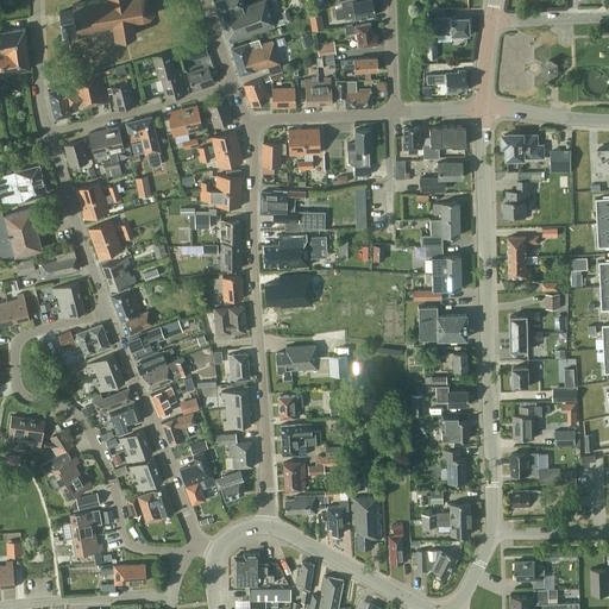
[(88,0),(76,2),(77,5),(73,5),(73,10),(60,12),(62,25),(75,23),(76,27),(81,26),(81,29),(112,23),(115,38),(136,35),(133,19),(146,18),(151,13),(155,7),(152,0),(88,0)]
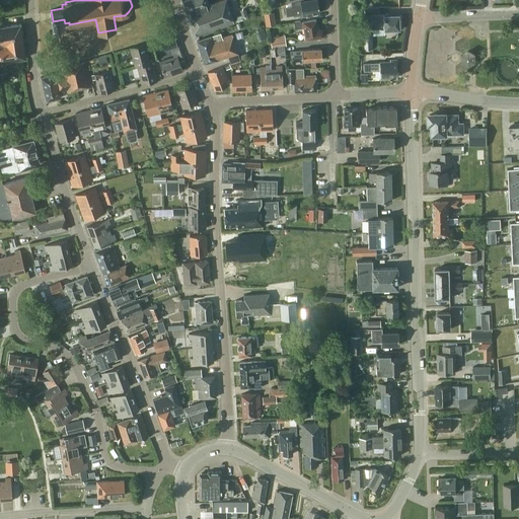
[(186,0),(182,1),(193,36),(232,23),(225,0),(208,6),(205,0),(186,0)]
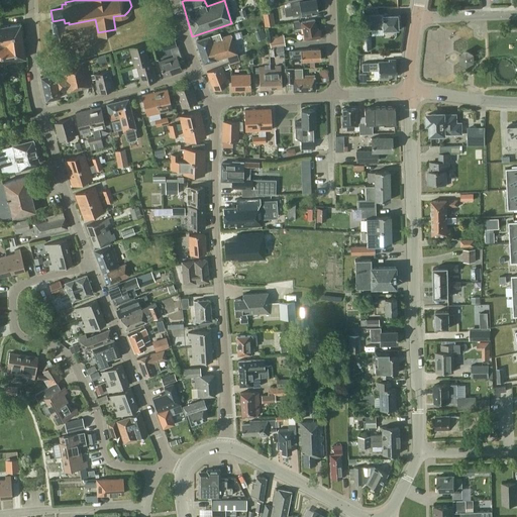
[(290,5),(284,6),(286,16),(293,15),(294,18),(319,12),(316,0),(305,0),(300,1),(299,0),(290,2),(290,5)]
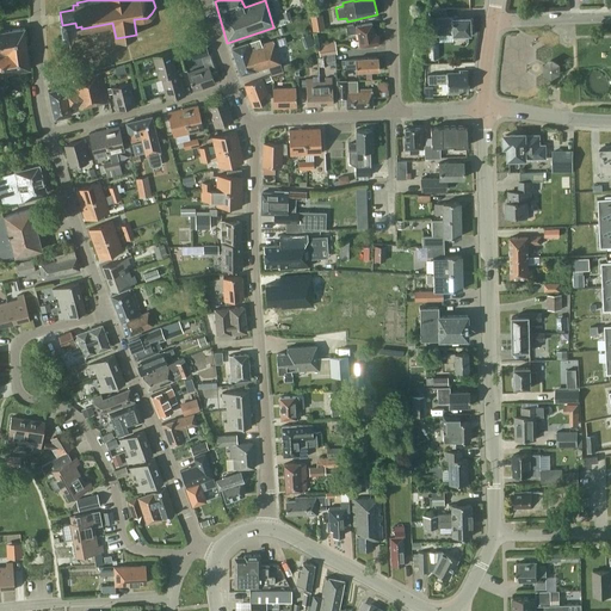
[(292,18),(289,10),(282,12),(285,20),(292,18)]
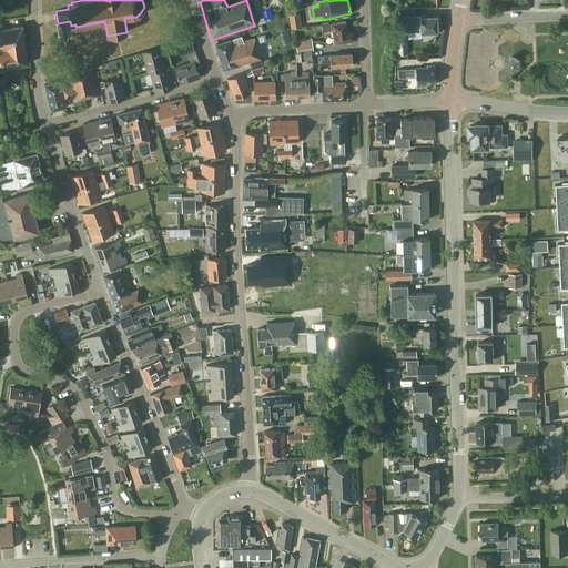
[(297,13),(288,16),(291,29),(300,27),(297,13)]
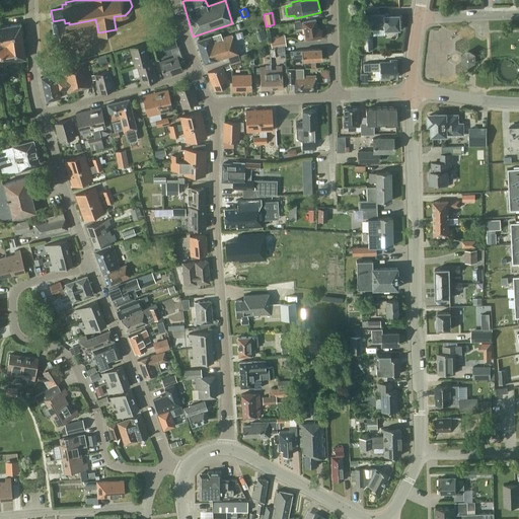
[(392,28),(401,28),(401,19),(398,19),(398,14),(389,14),(389,13),(378,13),(370,14),(370,29),(384,29),(384,31),(392,30),(392,28)]
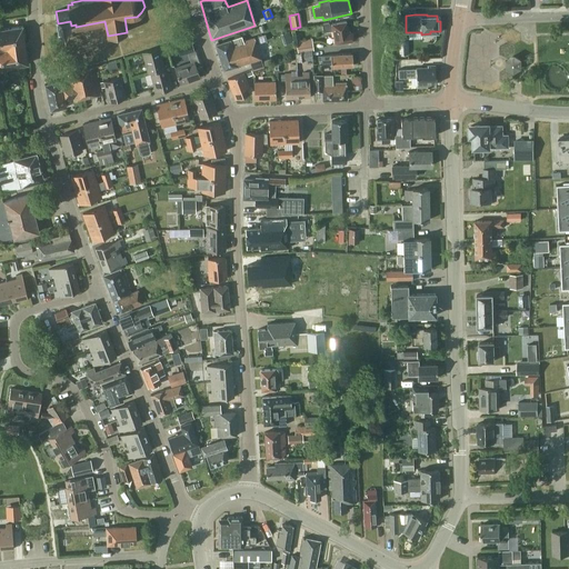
[(0,68),(28,63),(22,26),(1,29),(0,21),(0,68)]
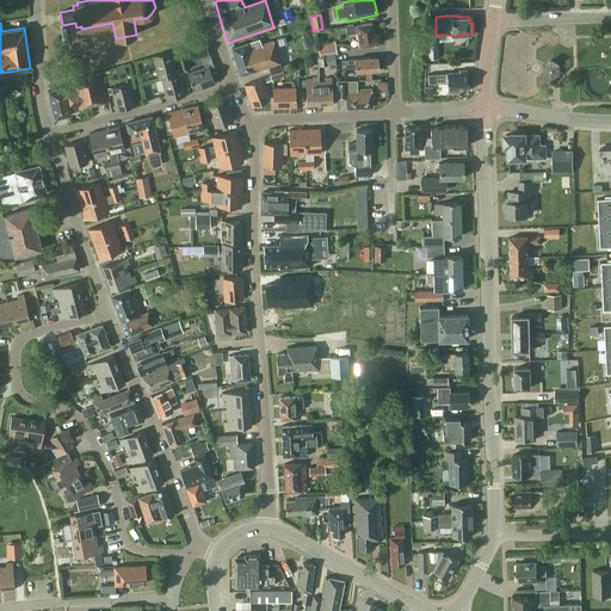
[(347,34),(357,32),(360,48),(380,44),(377,34),(374,34),(371,24),(356,28),(356,25),(346,26),(347,34)]
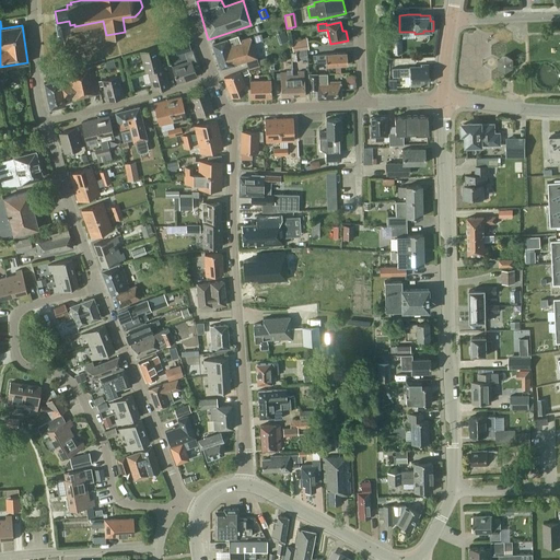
[(225,38),(211,43),(217,60),(219,66),(220,69),(244,60),(245,60),(248,68),(248,69),(259,65),(259,62),(257,56),(253,43),(251,37),(251,36),(242,38),(240,39),(240,38),(237,34),(225,38)]
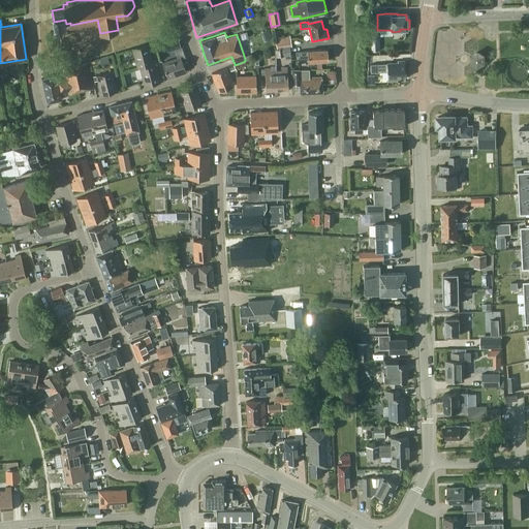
[(246,32),(237,35),(239,40),(248,37),(248,36),(246,32)]
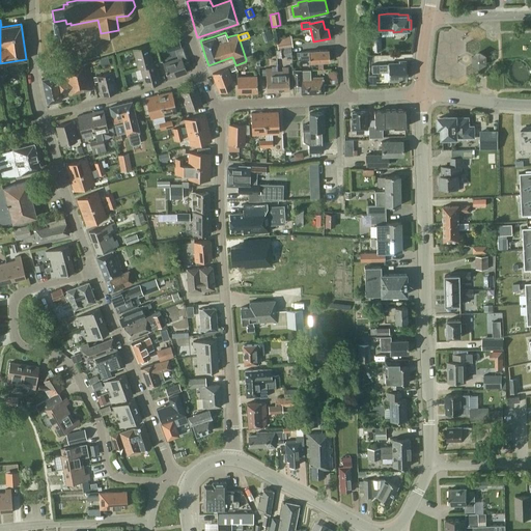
[(381,35),(371,35),(372,51),(382,51),(381,35)]
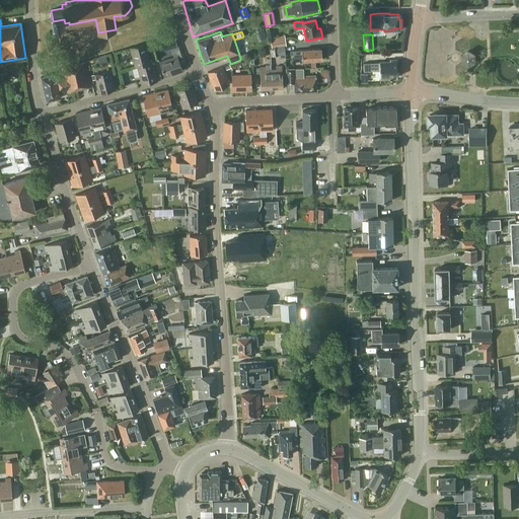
[(273,40),(271,40),(272,48),(286,46),(285,35),(273,36),(273,40)]
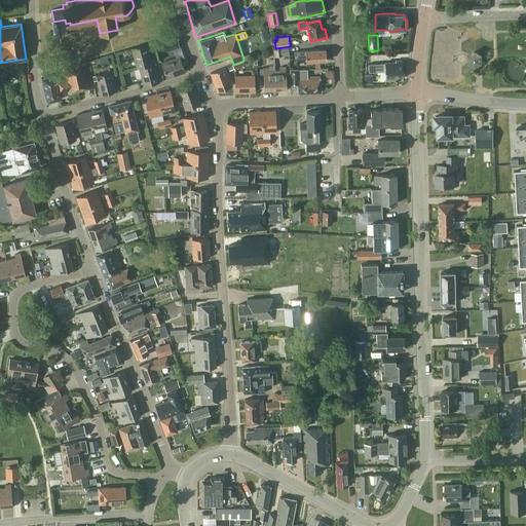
[(177,38),(163,41),(165,51),(180,47),(177,38)]
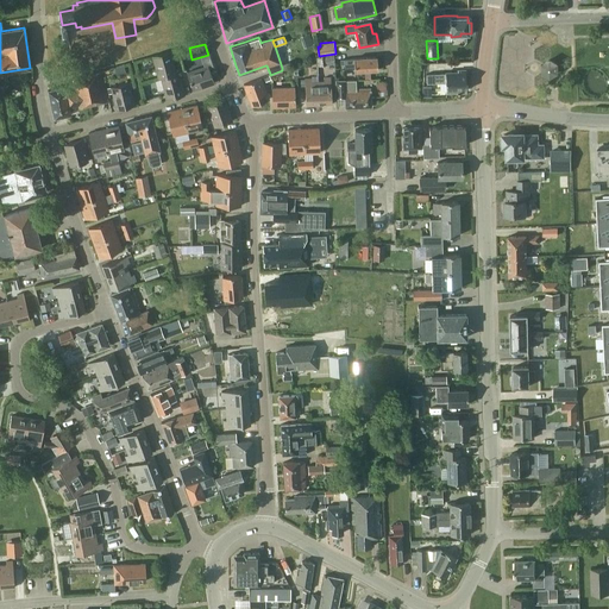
[(158,79),(161,77),(177,74),(176,73),(171,51),(152,56),(158,79)]
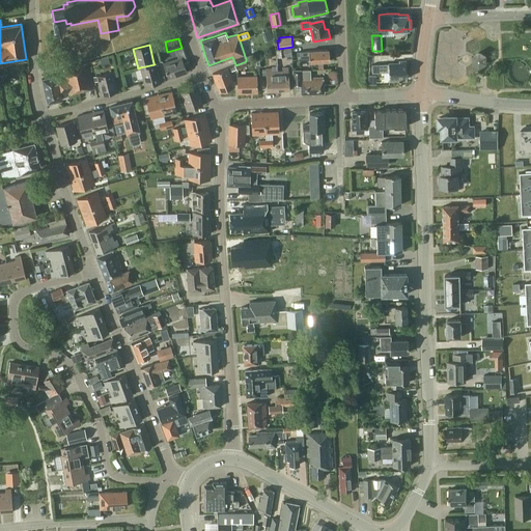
[(309,51),(300,51),(301,57),(301,58),(309,58),(309,62),(317,62),(323,62),(329,61),(329,53),(329,49),(309,51)]
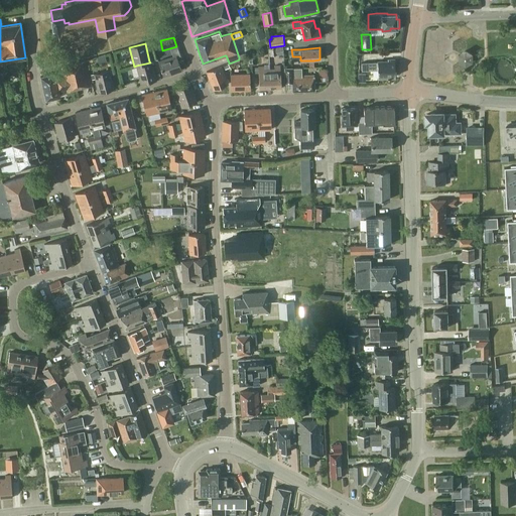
[(461,60),(467,63),(472,60),(472,54),(467,51),(461,54),(461,60)]
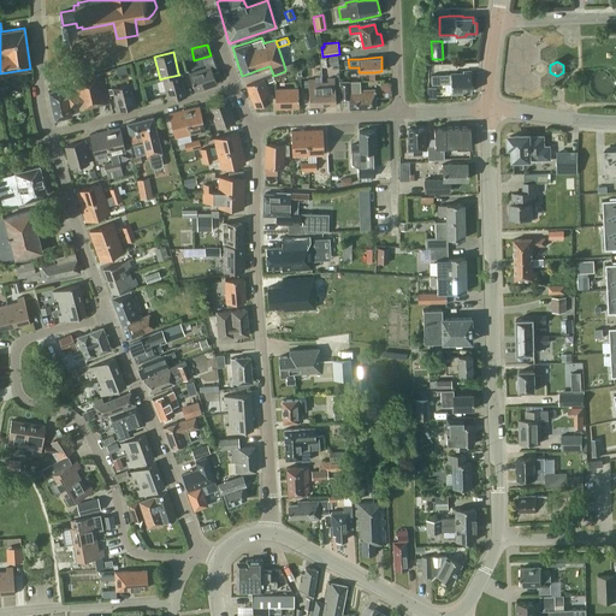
[(195,92),(218,83),(211,65),(189,73),(195,92)]
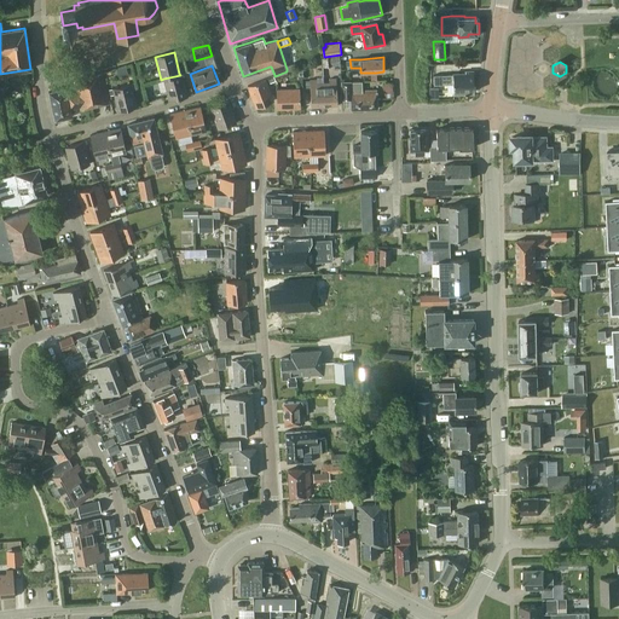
[(452,75),(433,75),(433,85),(453,84),(453,85),(453,93),(474,92),(473,71),(464,73),(466,74),(452,75)]
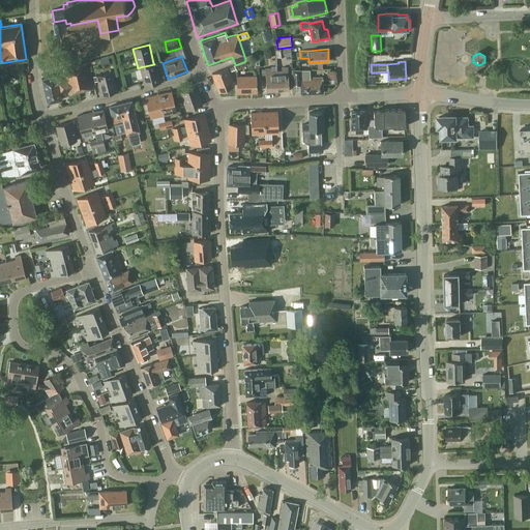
[(140,67),(145,86),(160,82),(155,62),(153,63),(154,64),(140,67)]
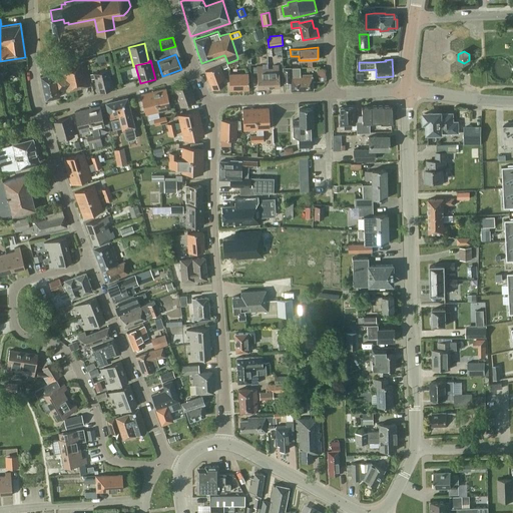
[(91,84),(86,61),(61,67),(64,77),(56,78),(54,72),(40,76),(46,99),(59,96),(58,90),(66,88),(67,90),(91,84)]
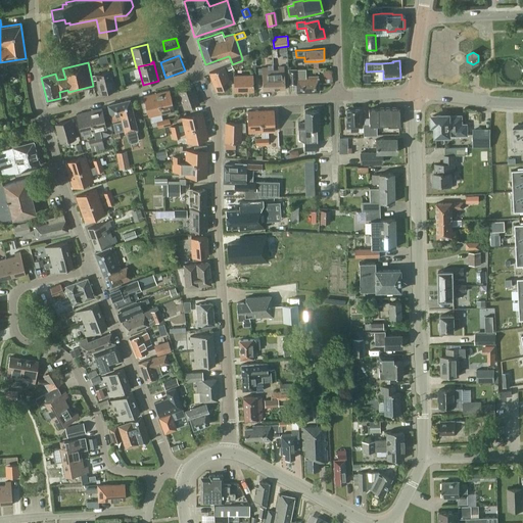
[(209,73),(216,91),(230,86),(224,67),(209,73)]
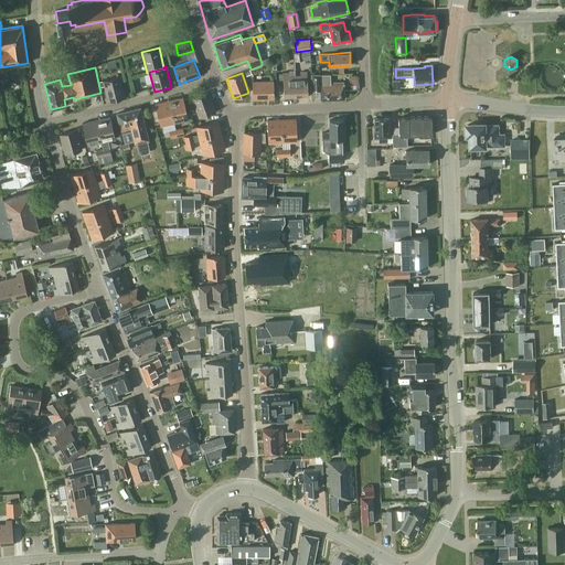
[(299,77),(294,77),(296,99),(307,98),(306,74),(299,75),(299,77)]
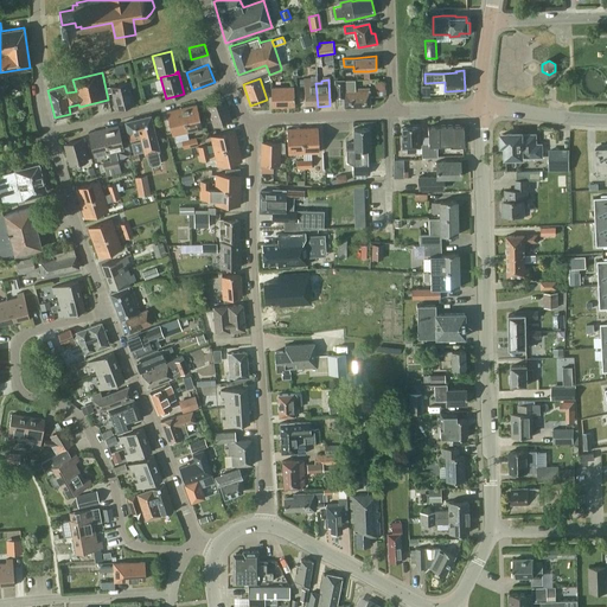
[(344,108),(370,106),(369,88),(355,88),(355,80),(336,81),(336,97),(343,96),(344,108)]
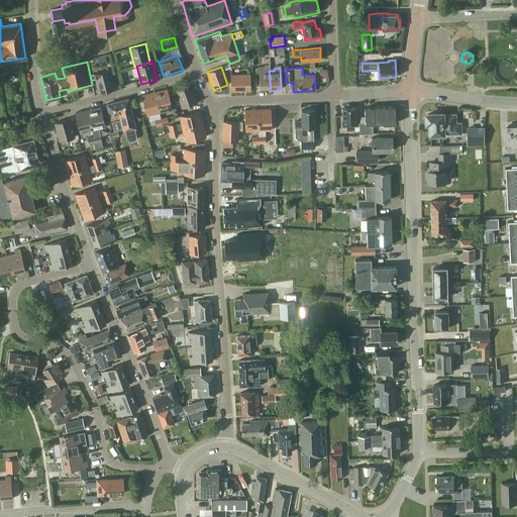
[(260,92),(271,91),(269,71),(265,71),(265,69),(257,69),(260,92)]
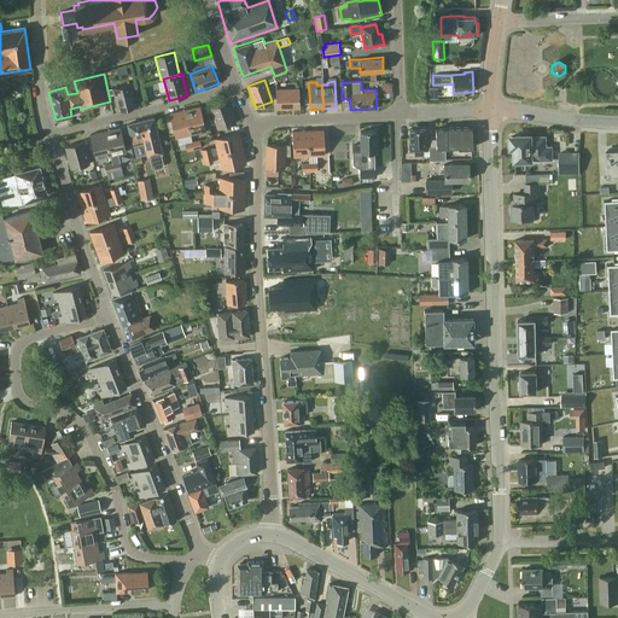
[(136,106),(132,83),(112,88),(118,111),(136,106)]
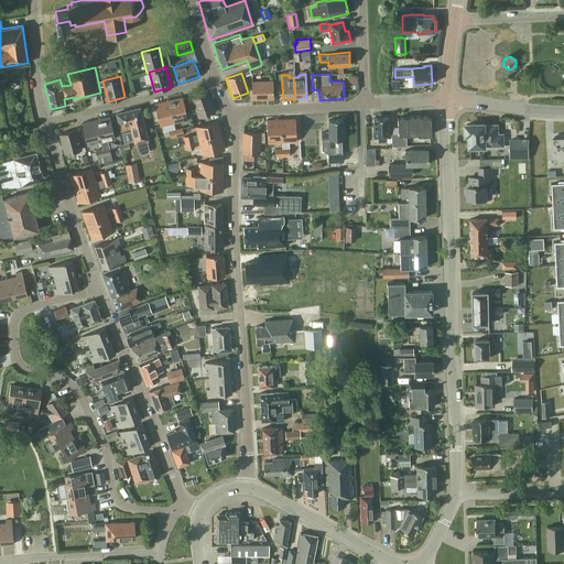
[(250,85),(251,101),(273,100),(272,84),(250,85)]
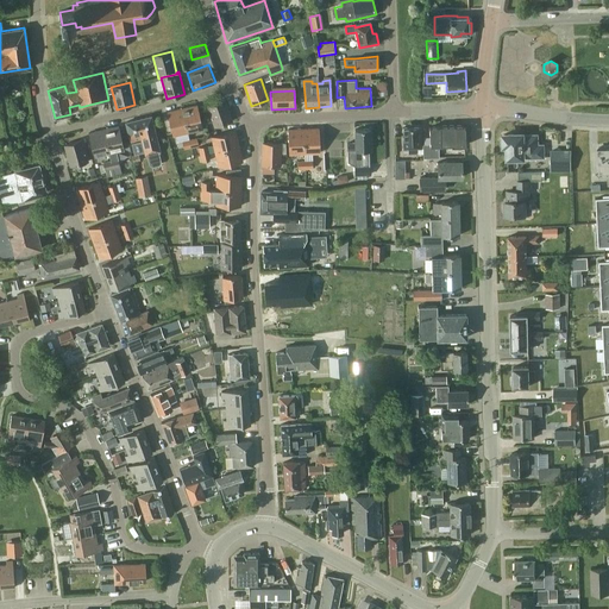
[(207,105),(215,127),(232,120),(225,99),(207,105)]
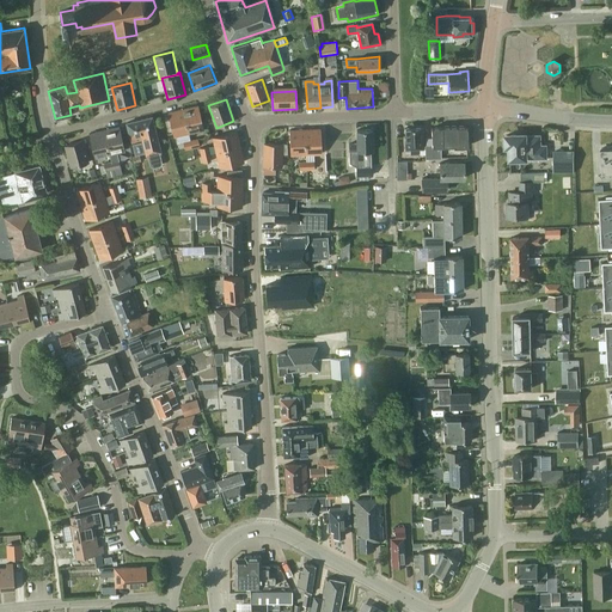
[(199,105),(183,109),(189,133),(204,129),(199,105)]
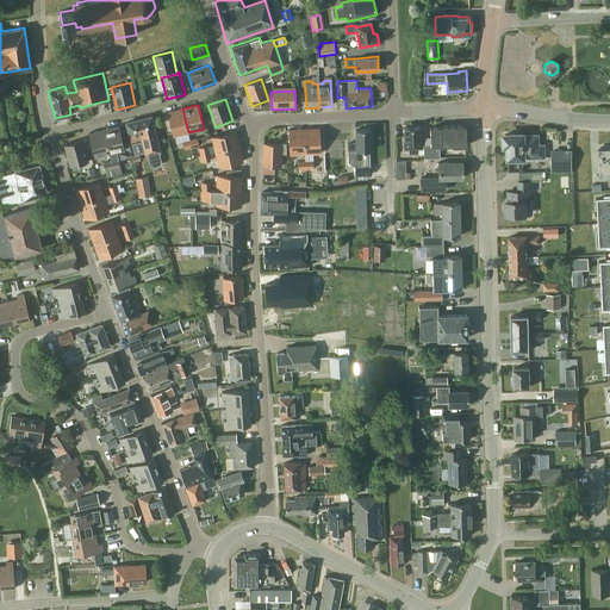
[(188,132),(182,109),(167,112),(173,136),(188,132)]
